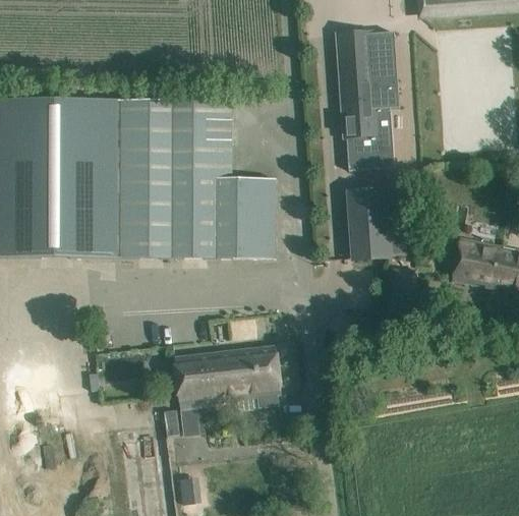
[(415,0),(416,14),(518,8),(518,0),(415,0)]
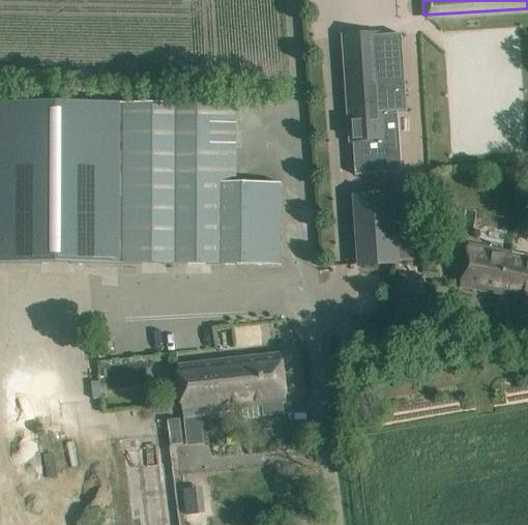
[(400,29),(342,33),(349,130),(351,130),(353,166),(401,164),(398,128),(397,106),(405,106),(400,29)]
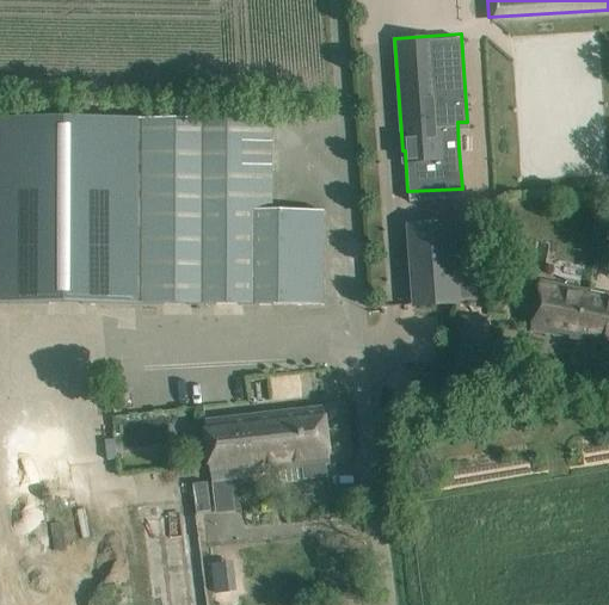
[(271,115),(0,115),(0,300),(323,302),(323,205),(271,205),(271,115)]
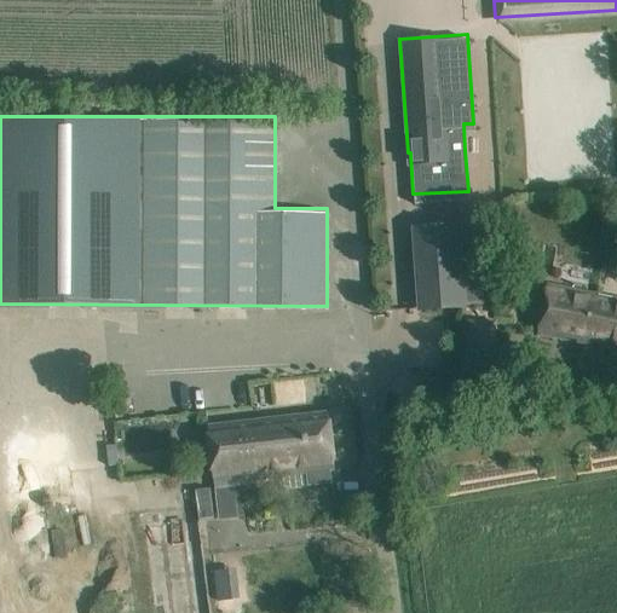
[(460,261),(457,223),(413,226),(417,304),(483,299),(480,260),(460,261)]
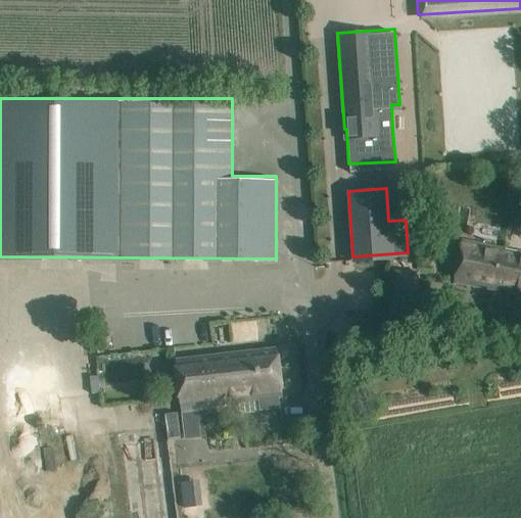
[(503,245),(461,236),(453,278),(476,283),(476,280),(486,282),(485,285),(495,287),(503,245)]
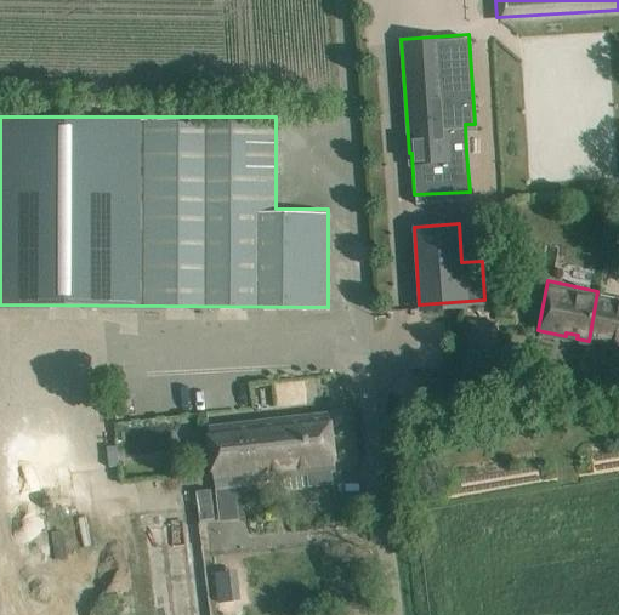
[(618,295),(597,291),(589,341),(618,346),(618,295)]
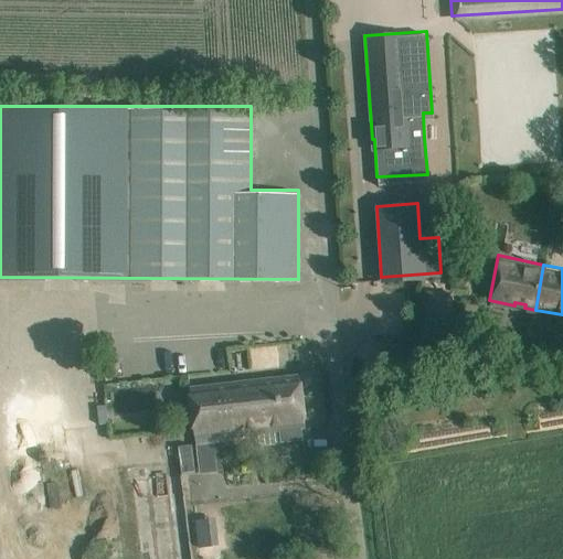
[(422,289),(420,337),(448,337),(450,290),(422,289)]
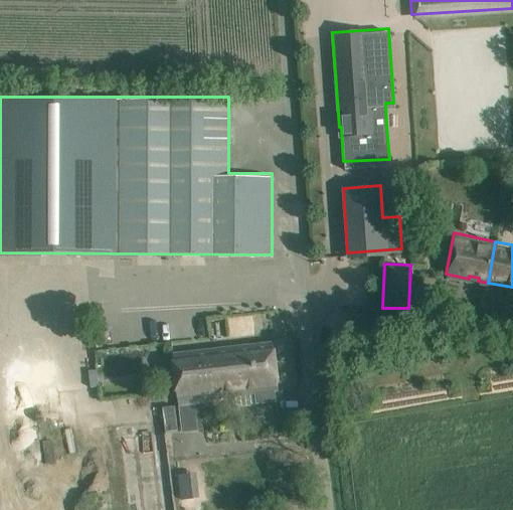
[(272,339),(170,350),(175,399),(251,391),(252,400),(273,398),(272,389),(277,388),(272,339)]
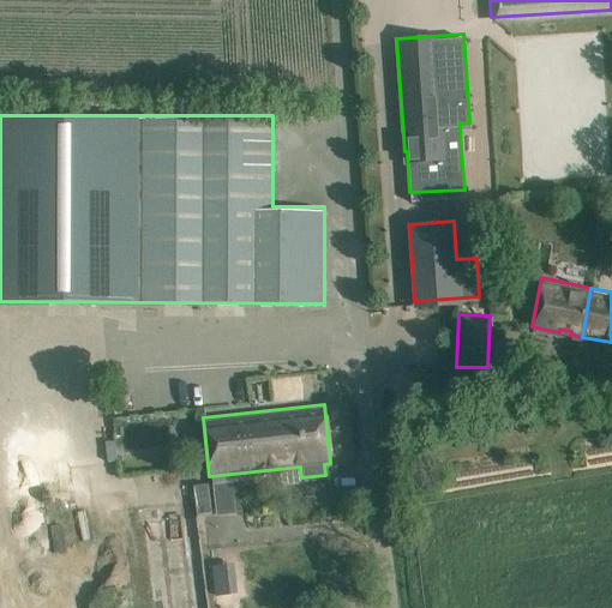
[(149,607),(208,607),(198,507),(141,513),(149,607)]
